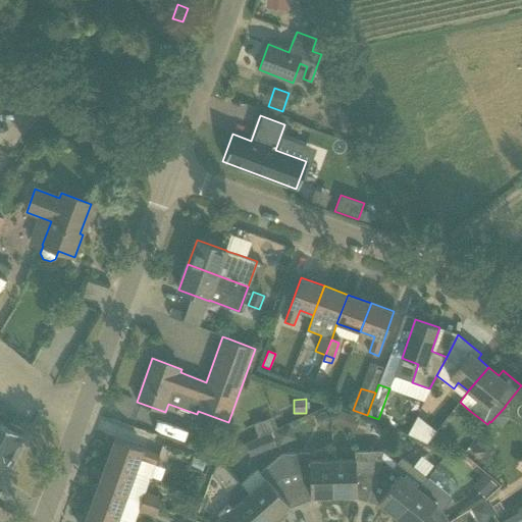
[(334,422),(346,426),(350,414),(340,410),(334,422)]
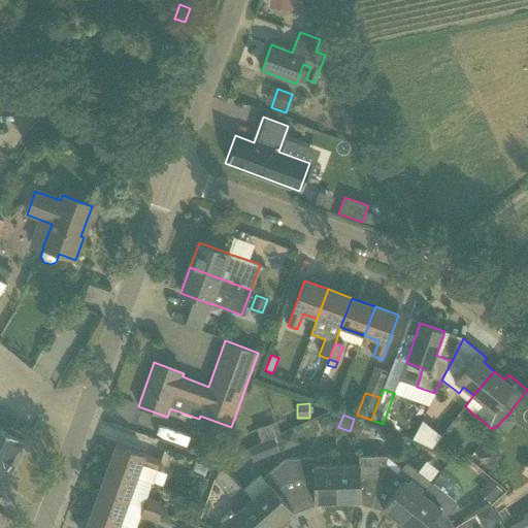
[(324,432),(329,431),(332,427),(332,422),(328,419),(323,420),(320,424),(321,428),(324,432)]
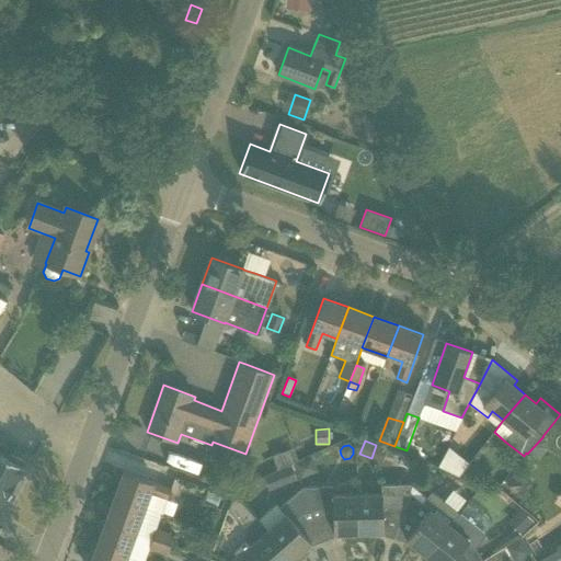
[(458,476),(468,459),(447,446),(437,462),(458,476)]
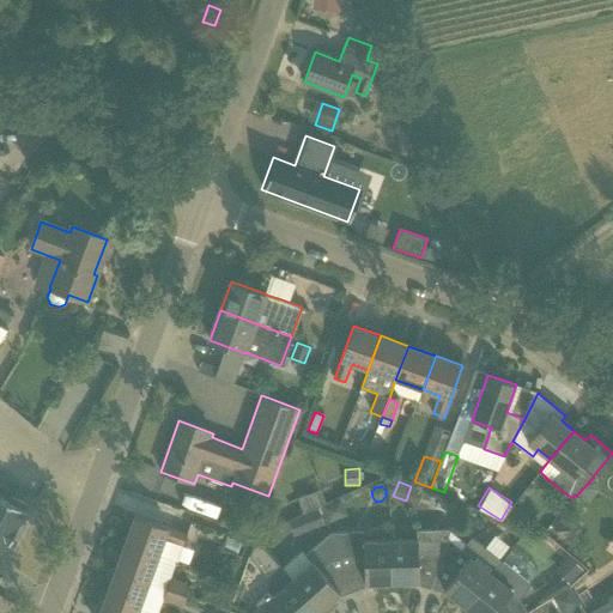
[(0,557),(8,542),(10,544),(17,530),(16,530),(26,511),(22,509),(25,504),(12,496),(8,502),(0,496),(0,557)]
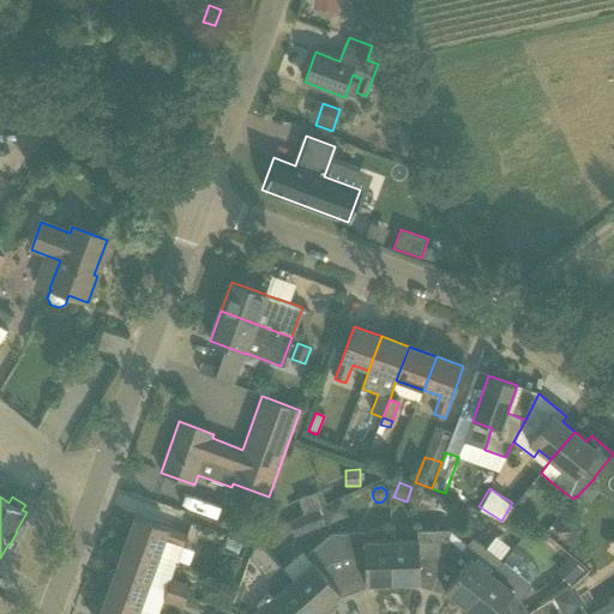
[(462,506),(459,516),(468,519),(471,510),(462,506)]
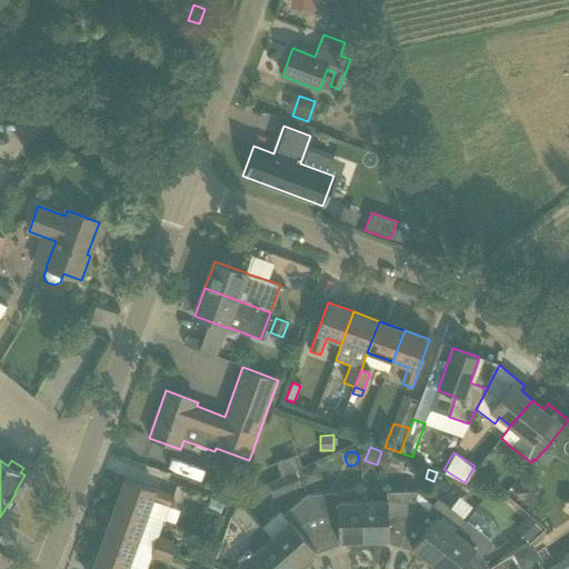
[(477,470),(469,480),(479,489),(488,479),(477,470)]
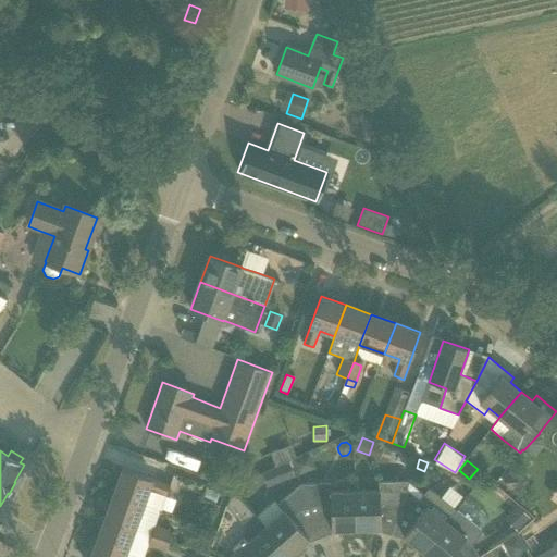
[(291,463),(275,469),(280,482),(295,477),(291,463)]
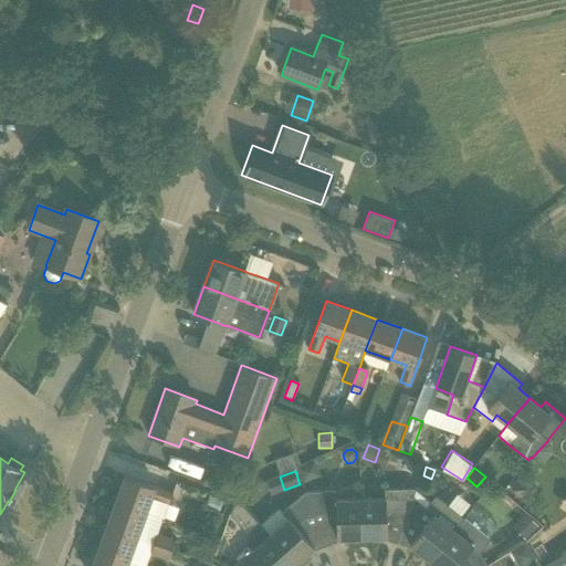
[(173,492),(125,475),(115,501),(146,512),(152,496),(168,502),(173,492)]
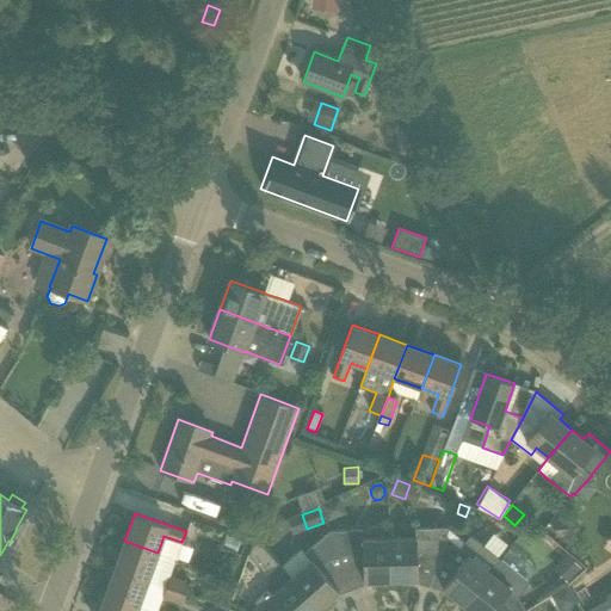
[(553,538),(569,536),(568,518),(551,520),(553,538)]
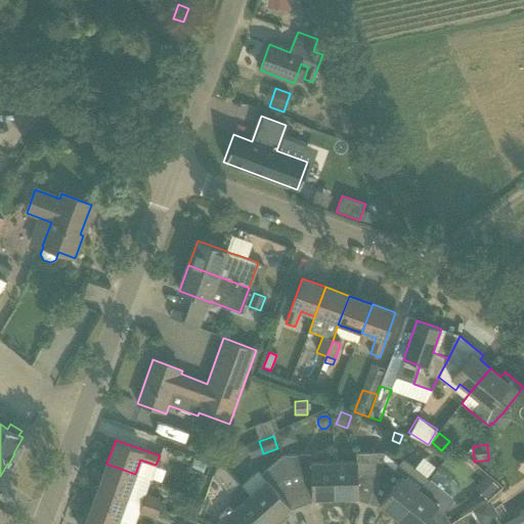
[(354,462),(335,462),(336,497),(357,496),(357,499),(368,504),(384,452),(356,452),(354,462)]
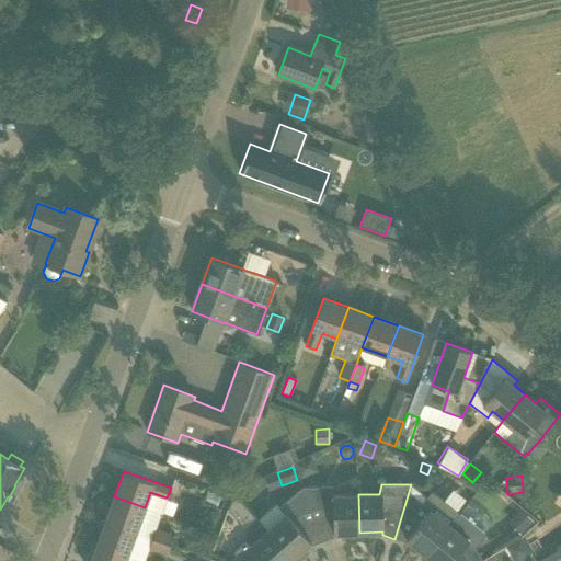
[(432,493),(423,504),(409,493),(412,484),(411,484),(395,539),(405,542),(408,540),(426,554),(458,514),(432,493)]
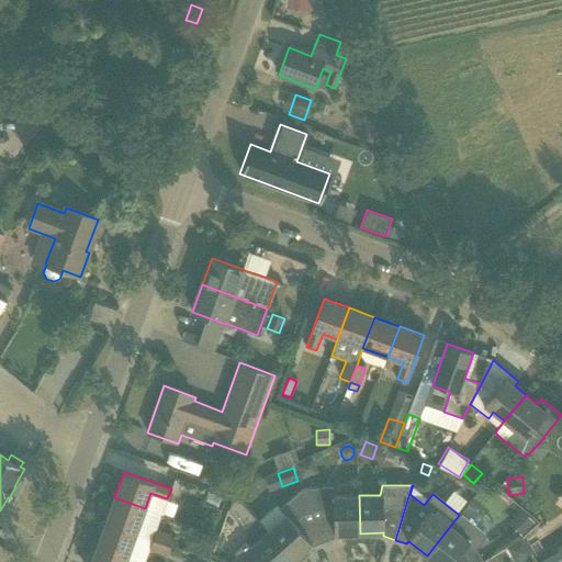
[(303,487),(303,489),(324,541),(336,537),(336,534),(360,534),(359,495),(335,496),(334,487),(303,487)]
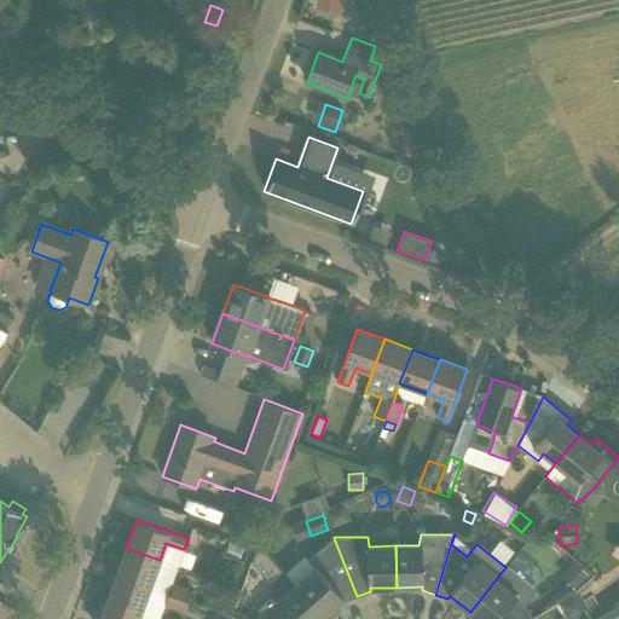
[(345,602),(357,596),(334,538),(308,560),(305,556),(285,573),(296,586),(323,617),(342,600),(345,602)]
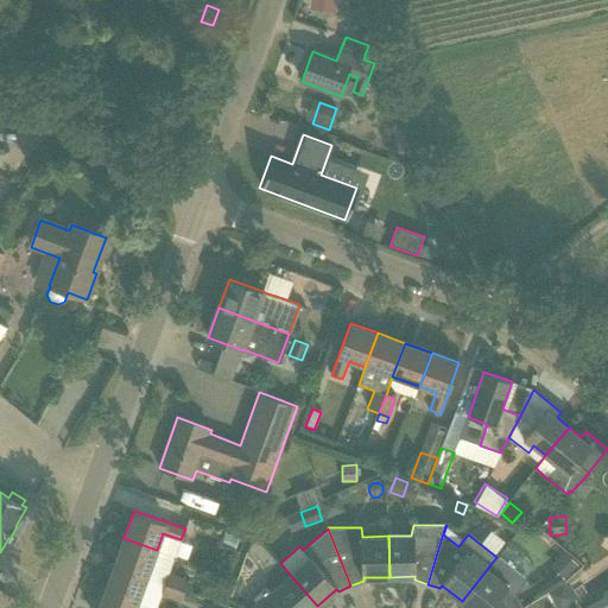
[(235,551),(240,537),(227,532),(221,545),(235,551)]
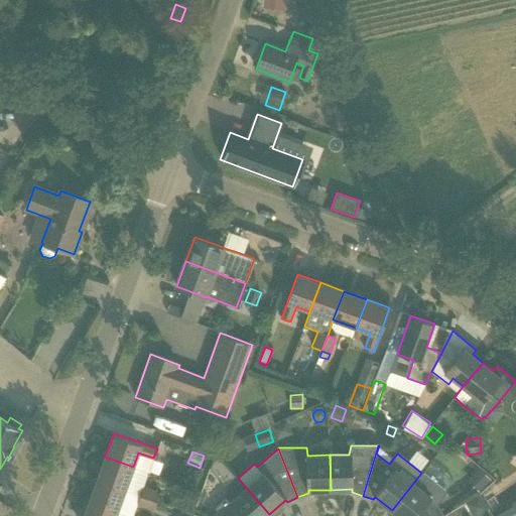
[(217,477),(228,468),(216,454),(210,469),(217,477)]
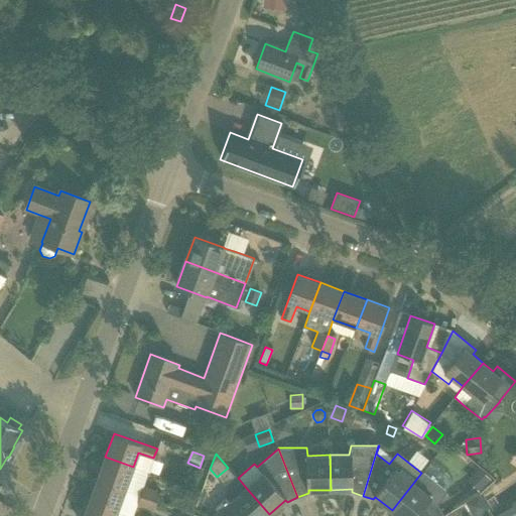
[(133,467),(105,457),(97,480),(125,490),(133,467)]
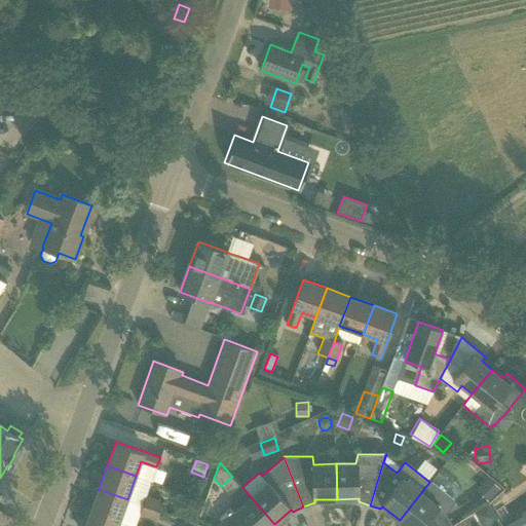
[(488,477),(476,489),(488,501),(500,489),(488,477)]
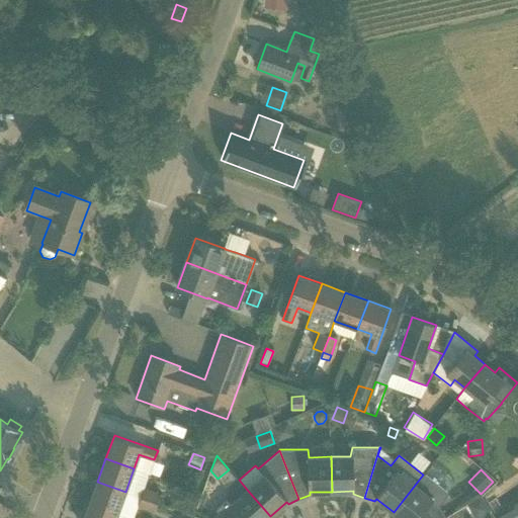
[(423,475),(394,512),(400,517),(445,517),(439,506),(448,494),(423,475)]
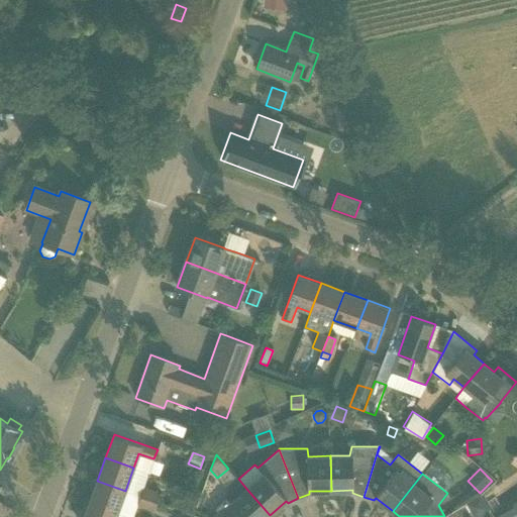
[(140,496),(125,491),(97,481),(89,503),(116,513),(126,516),(132,516),(137,506),(140,496)]
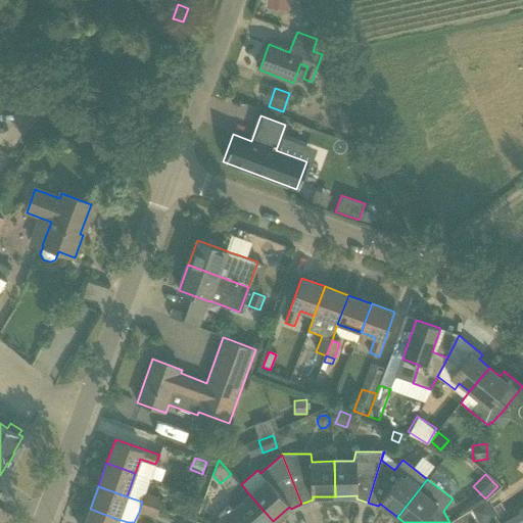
[(142,502),(158,508),(162,498),(146,492),(142,502)]
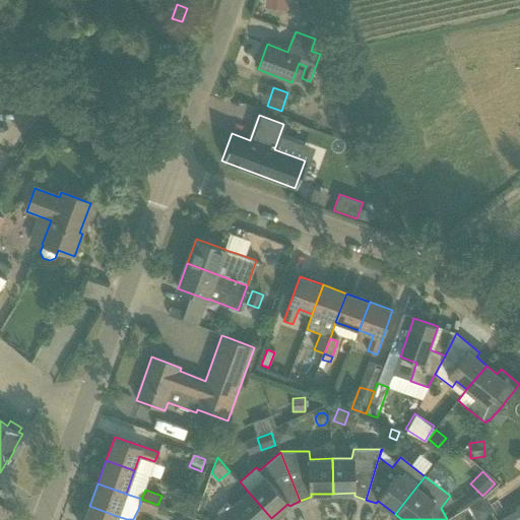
[(268,519),(271,518),(249,493),(232,507),(229,502),(216,511),(218,515),(212,519),(268,519)]
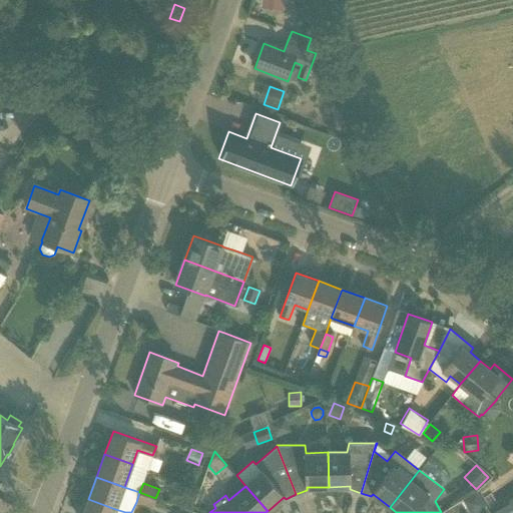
[(155,498),(139,492),(136,502),(152,508),(155,498)]
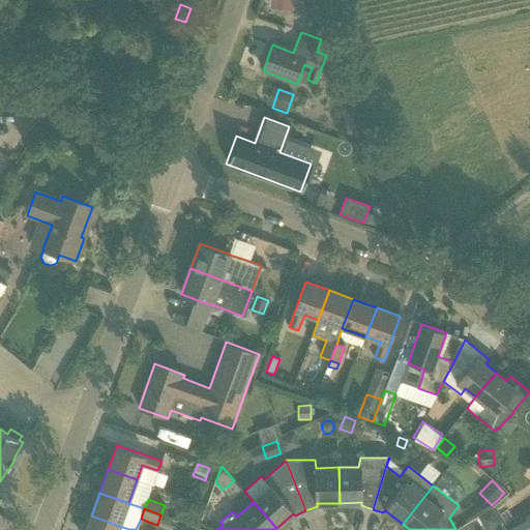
[(118,529),(119,526),(91,516),(86,529),(118,529)]
